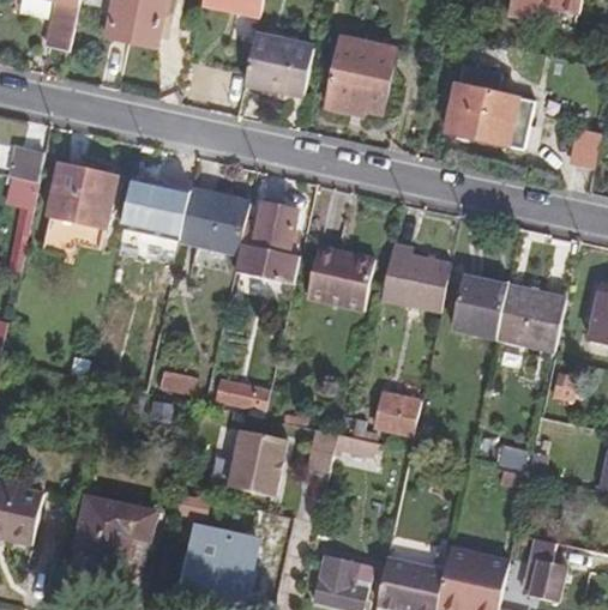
[(40,0),(56,4),(47,49),(68,53),(79,0),(40,0)]
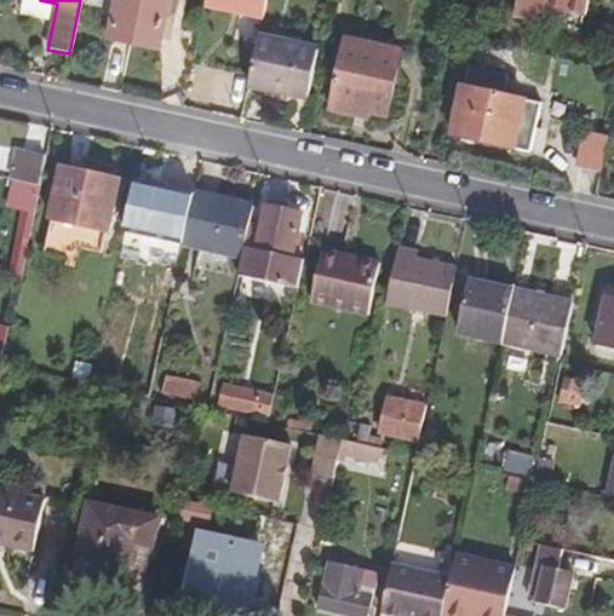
[(127,44),(158,50),(168,0),(115,0),(108,39),(127,44)]
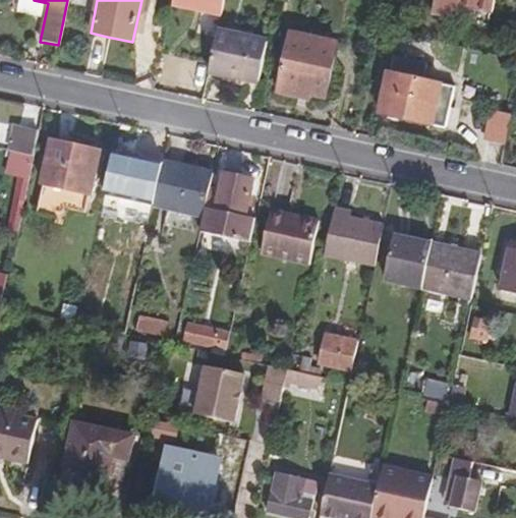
[(171,0),(170,6),(189,10),(220,16),(223,0),(171,0)]
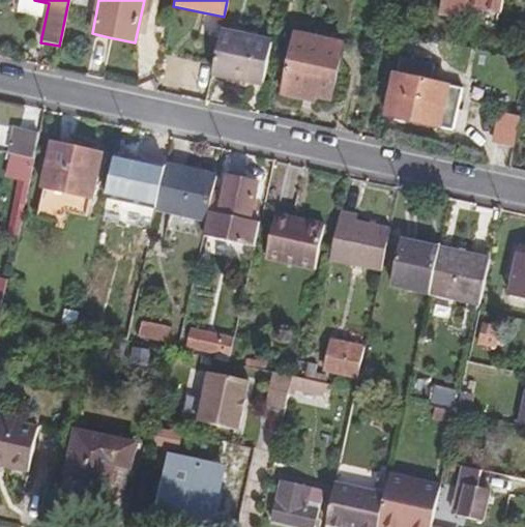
[(503,10),(505,0),(445,0),(443,11),(467,17),(470,4),(503,10)]
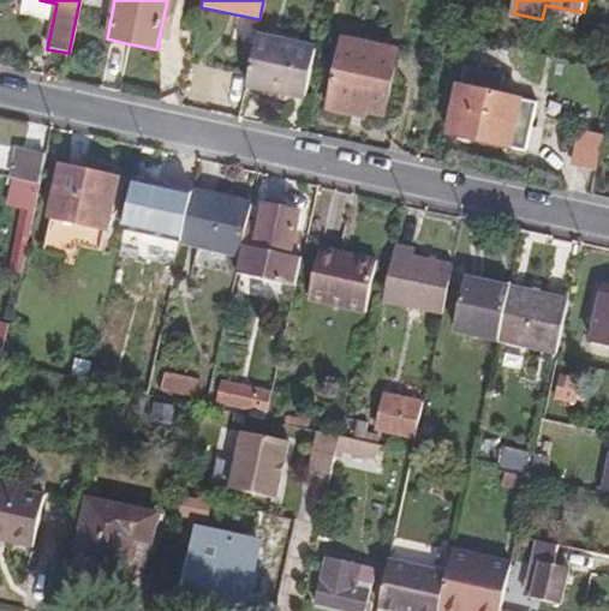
[(256,36),(246,82),(275,88),(305,95),(315,49),(256,36)]
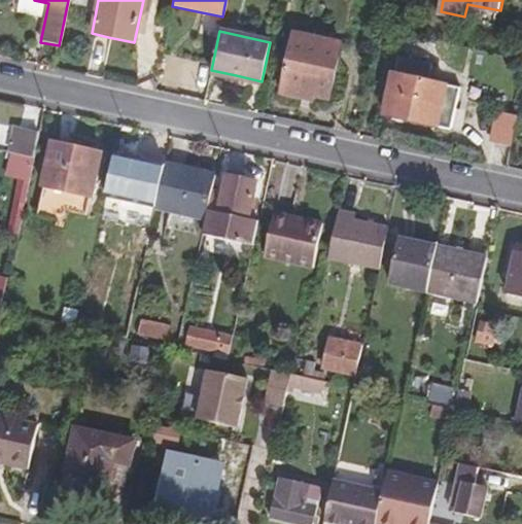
[(306,55),(309,39),(292,35),(289,51),(306,55)]
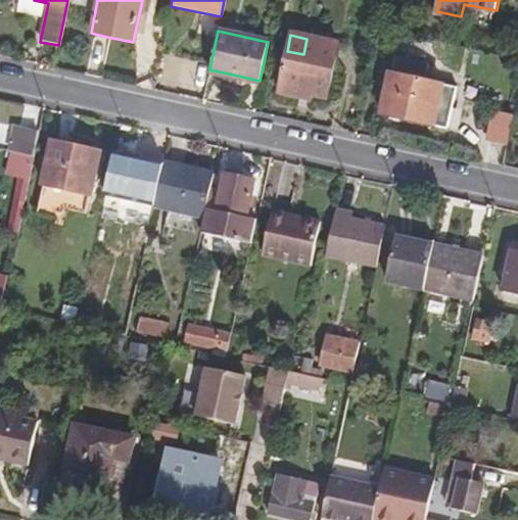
[(338,45),(307,39),(303,54),(287,51),(279,94),(288,95),(300,98),(301,93),(328,98),(338,45)]
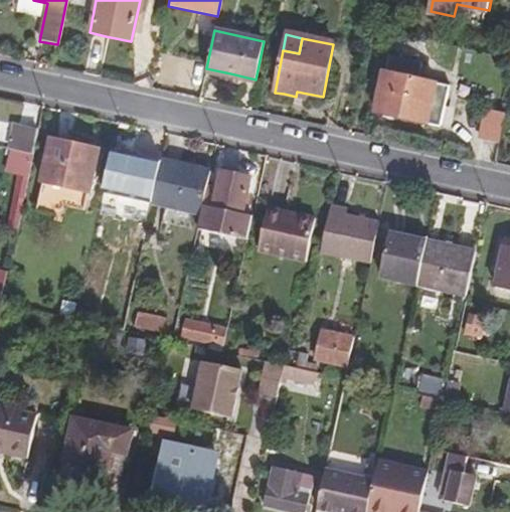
[(410,121),(438,127),(446,86),(415,79),(419,63),(388,56),(376,114),(410,121)]
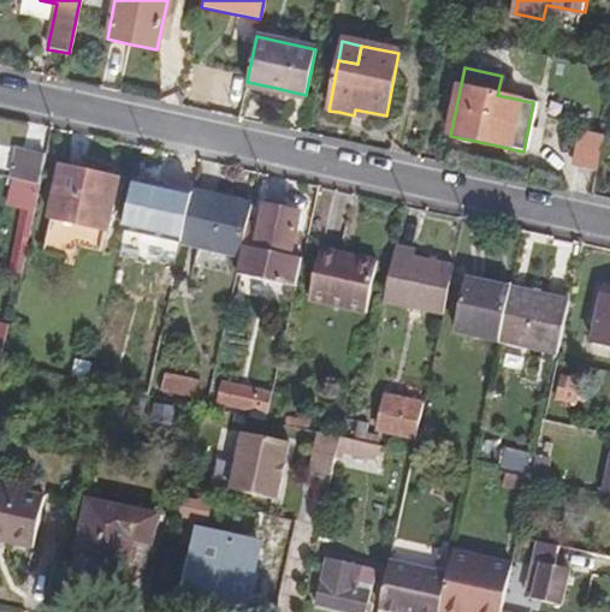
[(569,165),(597,171),(605,135),(576,129),(569,165)]
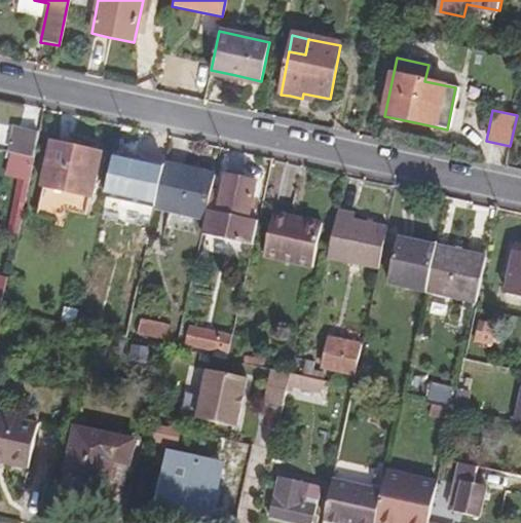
[(31,156),(36,131),(10,125),(5,151),(31,156)]
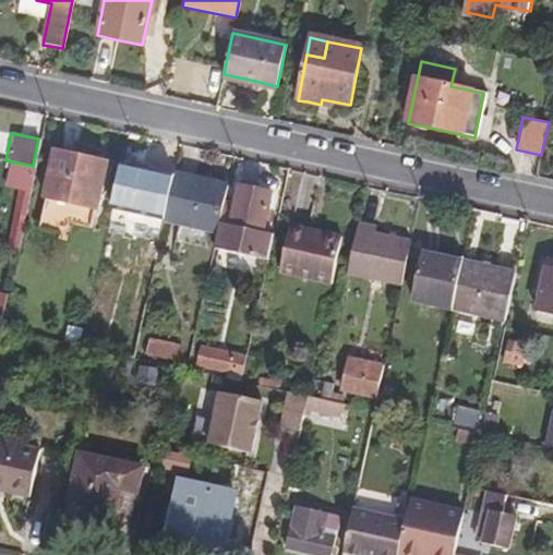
[(65,222),(67,217),(71,200),(94,205),(96,205),(106,160),(82,155),(55,149),(45,194),(47,194),(43,218),(65,222)]
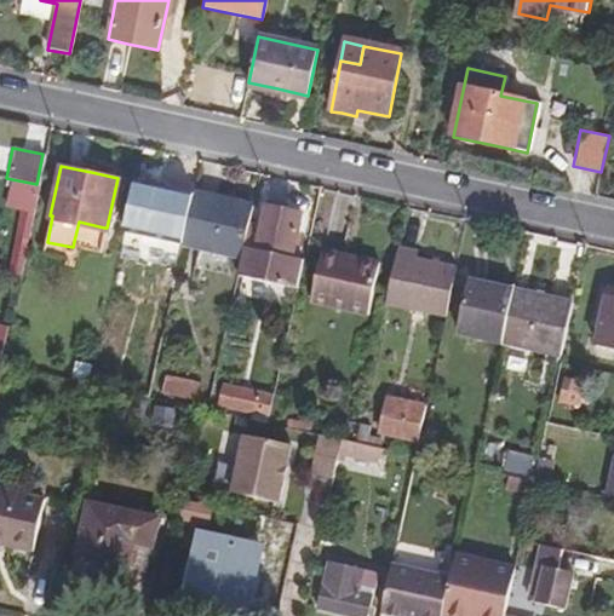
[(32,212),(36,186),(7,180),(1,206),(32,212)]
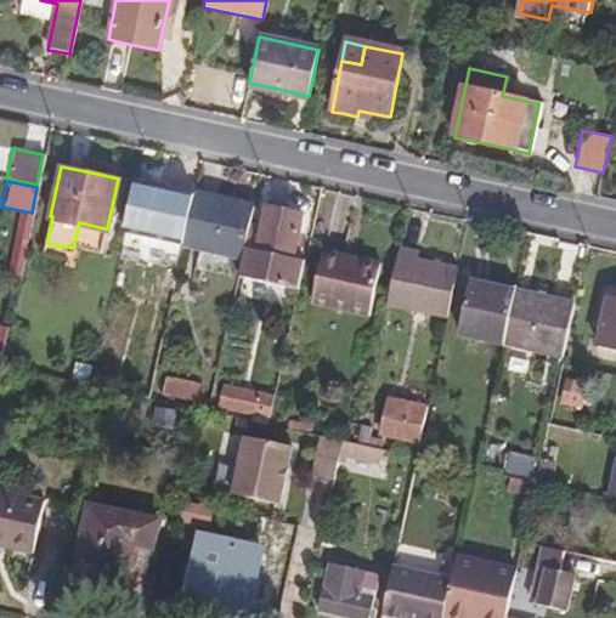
[(231,202),(193,193),(182,245),(243,259),(249,228),(254,207),(231,202)]
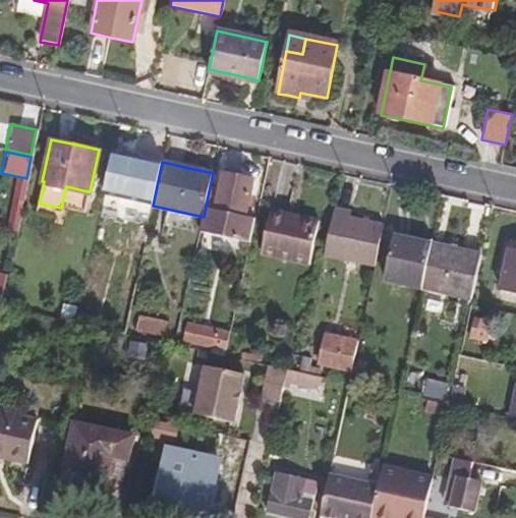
[(201,232),(251,242),(256,221),(245,219),(253,182),(238,179),(225,176),(221,194),(209,191),(204,217),(201,232)]
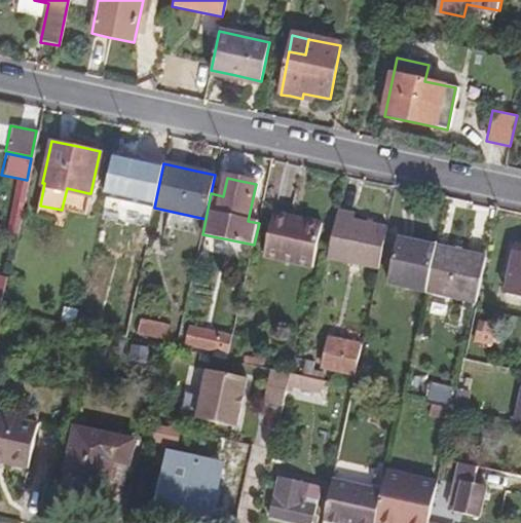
[(67,188),(63,204),(85,210),(88,193),(67,188)]
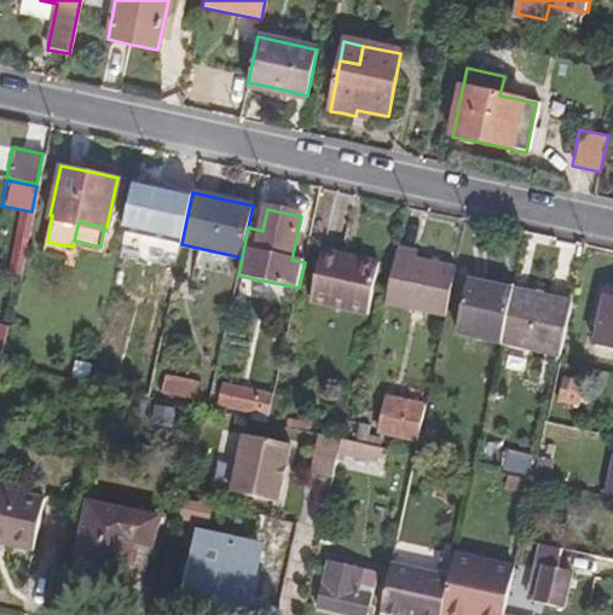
[(168,241),(171,232),(156,228),(143,226),(142,235),(168,241)]
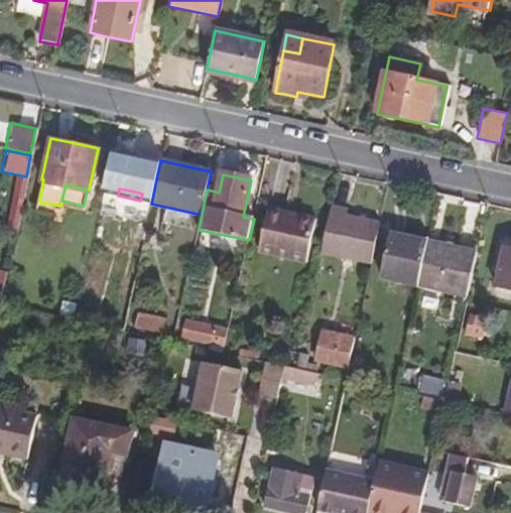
[(118,196),(115,196),(106,235),(132,241),(140,201),(118,196)]
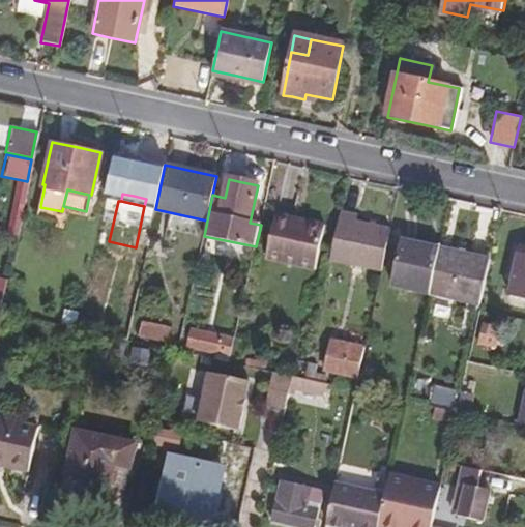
[(358,212),(341,208),(329,260),(379,270),(389,226),(374,223),(357,218),(358,212)]
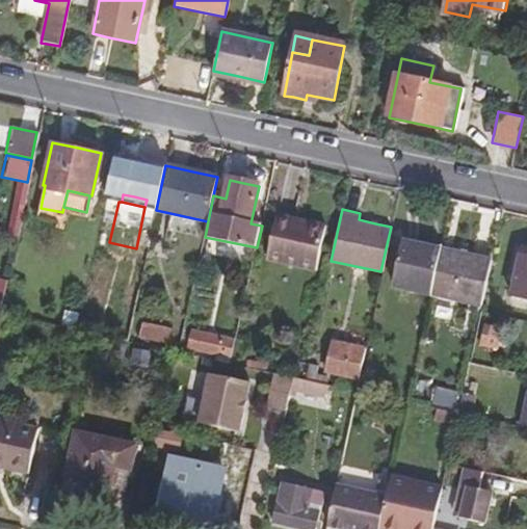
[(293,217),(275,214),(266,257),(314,267),(322,223),(293,217)]
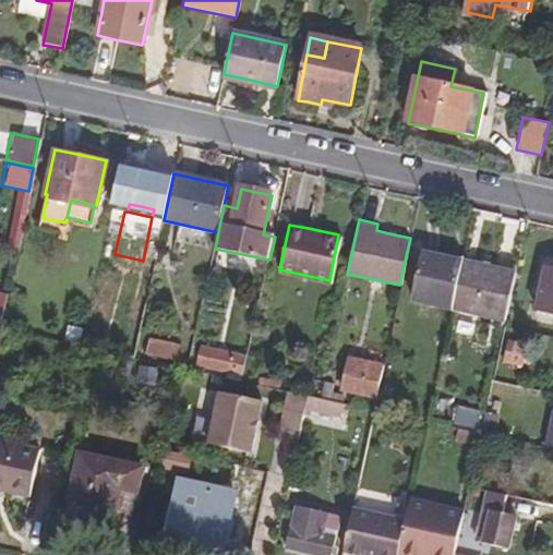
[(452,310),(461,264),(442,260),(420,255),(410,300),(452,310)]
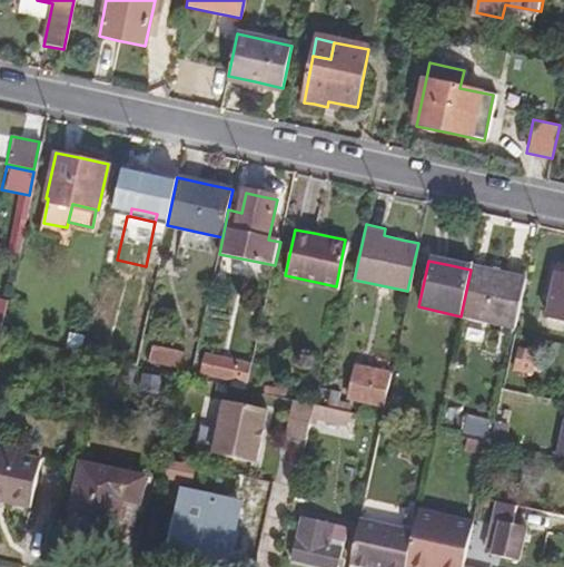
[(502,276),(471,270),(461,316),(516,329),(526,282),(502,276)]
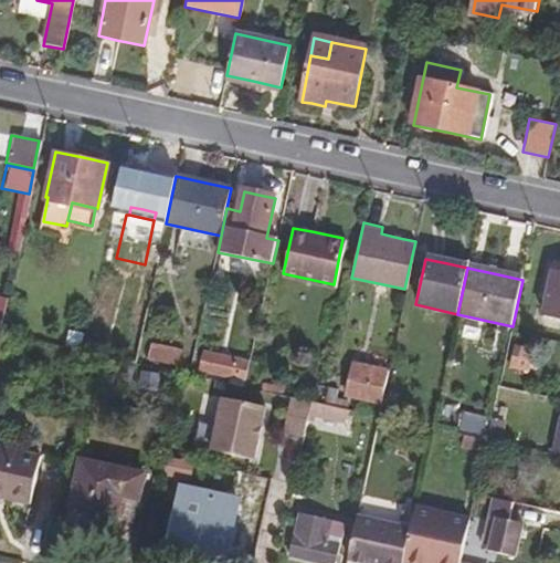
[(543,316),(559,320),(559,273),(553,272),(543,316)]
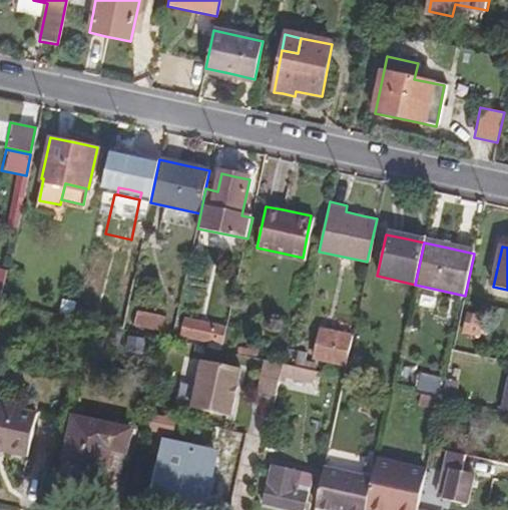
[(71,317),(74,302),(60,299),(57,315),(71,317)]
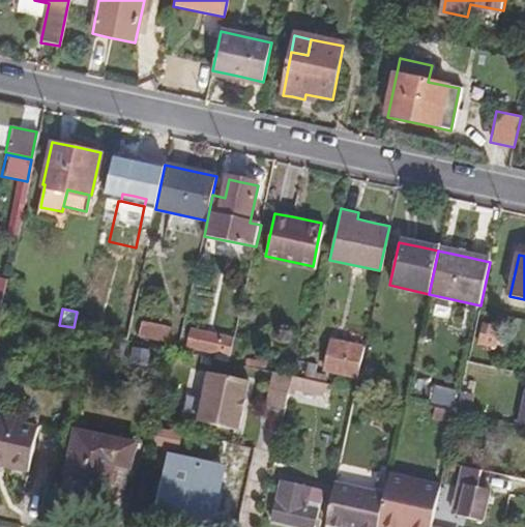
[(137,335),(167,343),(170,331),(140,324),(137,335)]
